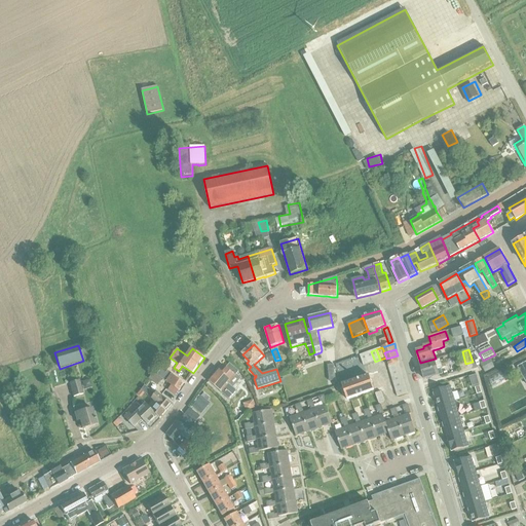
[(370,364),(375,362),(371,351),(366,353),(370,364)]
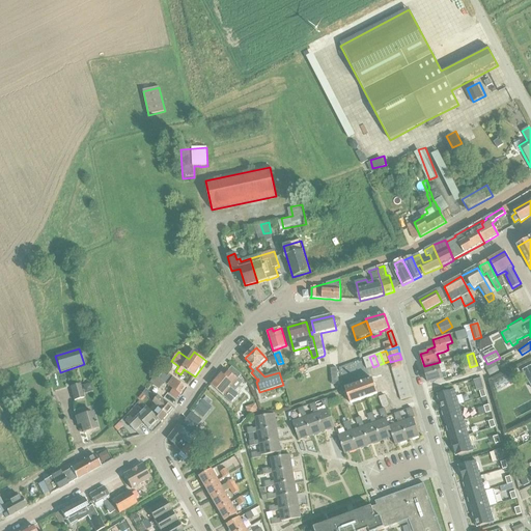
[(470,367),(467,355),(460,357),(464,369),(470,367)]
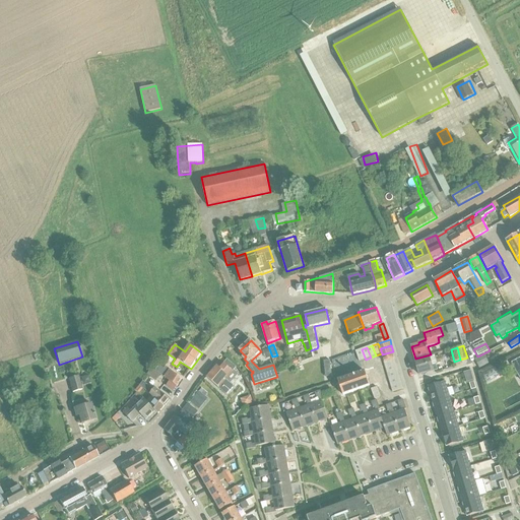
[(358,350),(355,350),(358,353),(361,362),(366,360),(362,349),(358,350)]
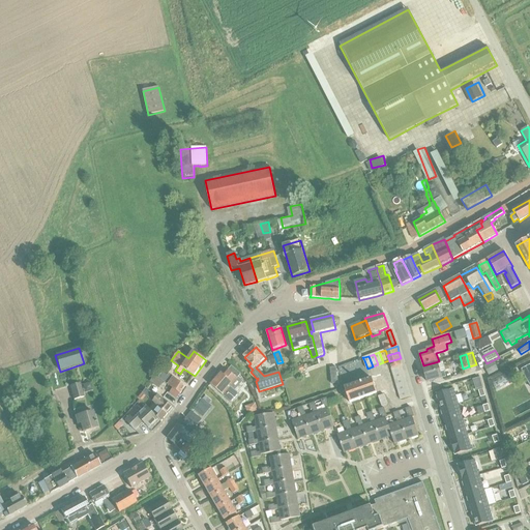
[(389,361),(387,362),(390,369),(392,367),(392,370),(403,366),(401,358),(389,361)]
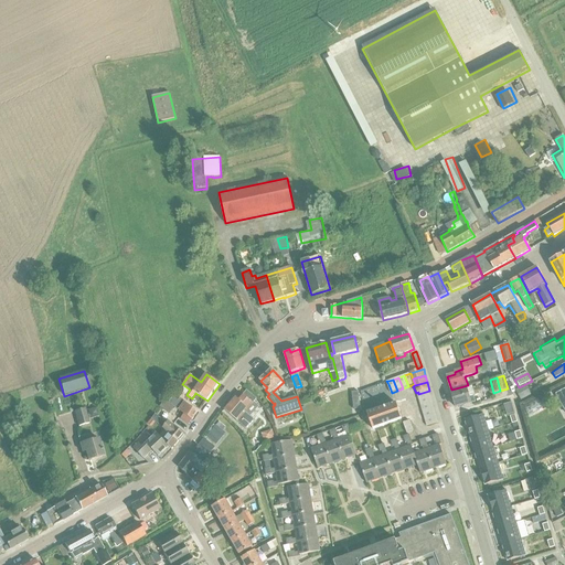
[(526,385),(515,391),(521,401),(532,395),(526,385)]
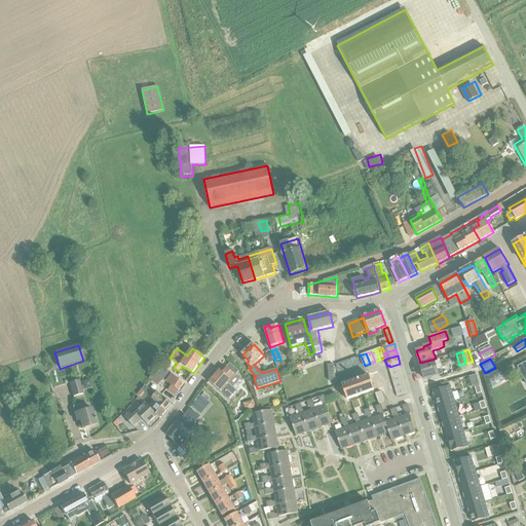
[(439,360),(420,365),(425,379),(443,374),(439,360)]
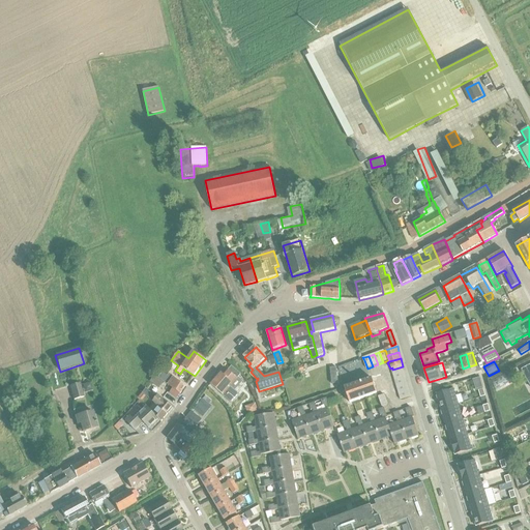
[(332,364),(333,382),(342,382),(340,364),(332,364)]
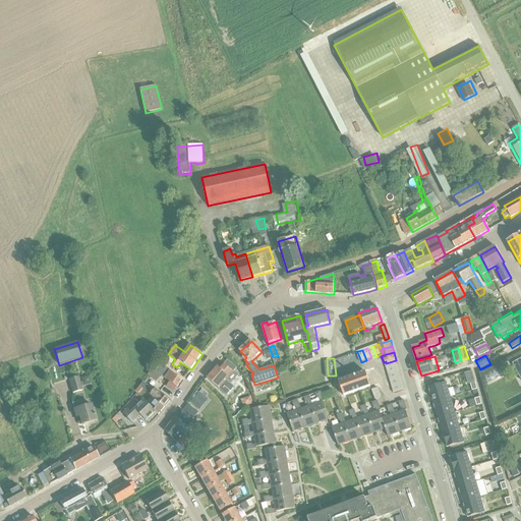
[(386,363),(387,369),(398,366),(396,360),(386,363)]
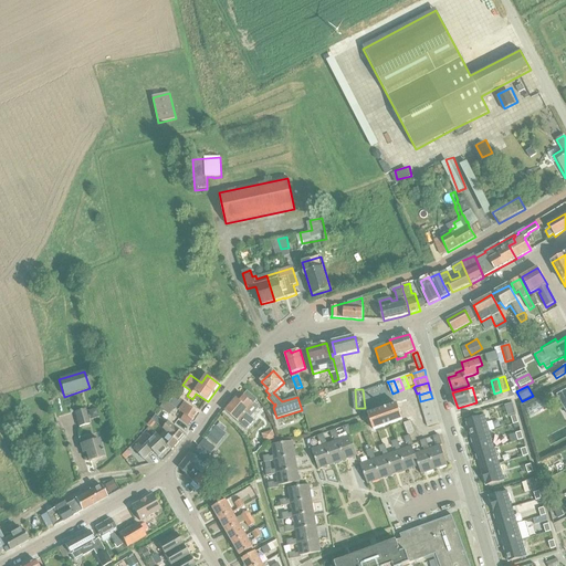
[(236,398),(226,410),(239,421),(238,423),(247,430),(254,421),(245,413),(253,404),(243,396),(239,401),(236,398)]
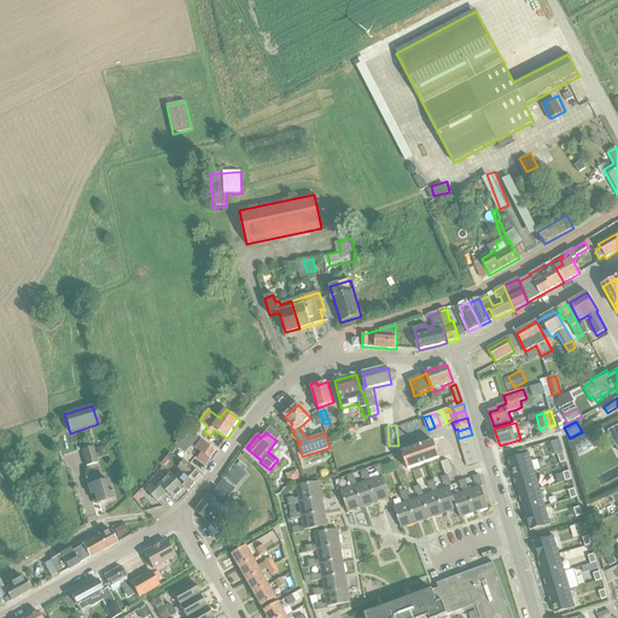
[(185,441),(192,447),(210,460),(216,450),(203,441),(197,437),(194,439),(190,435),(185,441)]
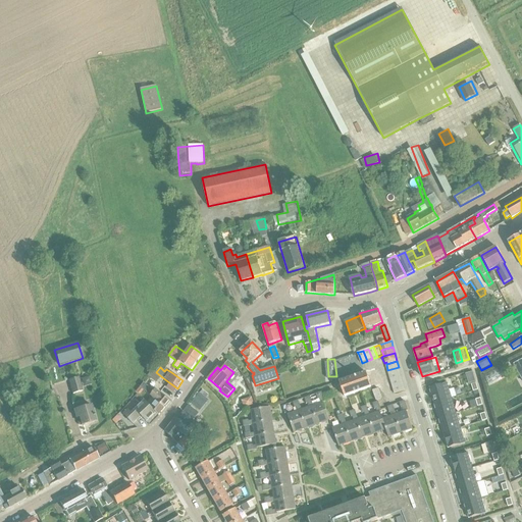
[(400,373),(399,367),(387,370),(389,376),(400,373)]
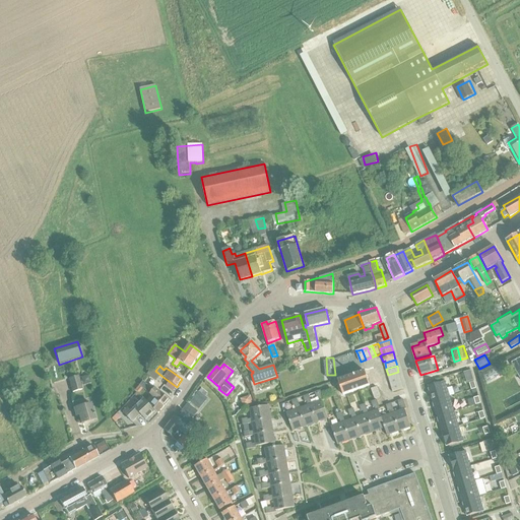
[(465,371),(469,381),(475,378),(471,368),(465,371)]
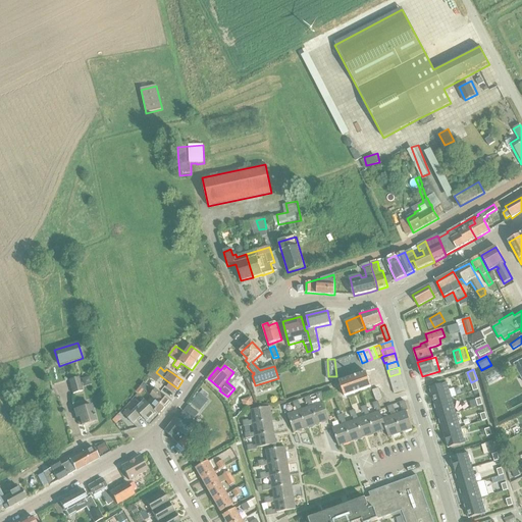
[(367,373),(359,375),(340,382),(345,397),(372,387),(367,373)]
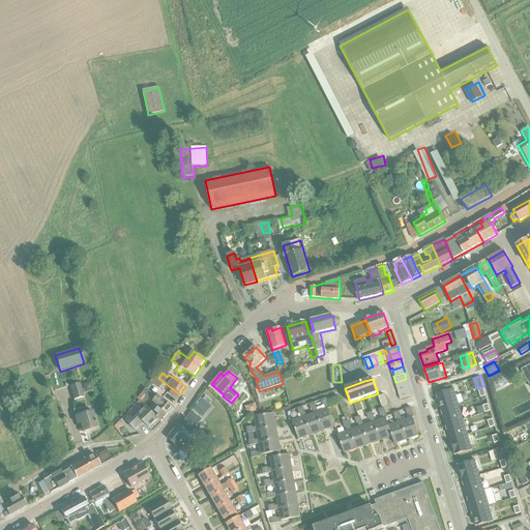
[(408,384),(406,379),(395,382),(396,387),(408,384)]
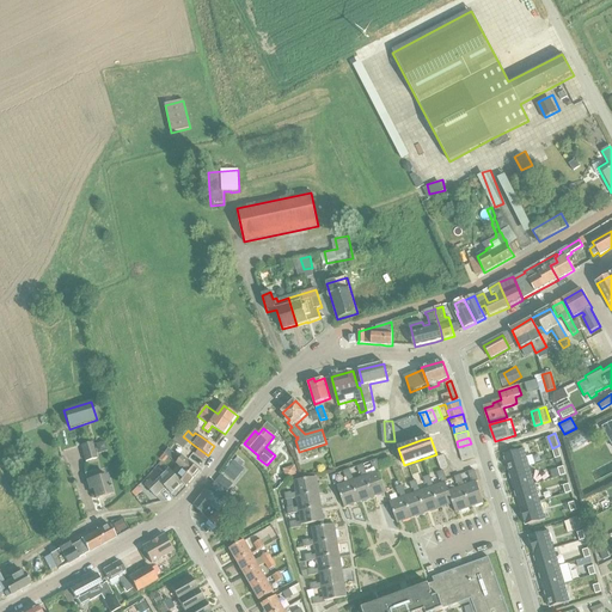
[(80,446),(85,461),(96,459),(92,442),(80,446)]
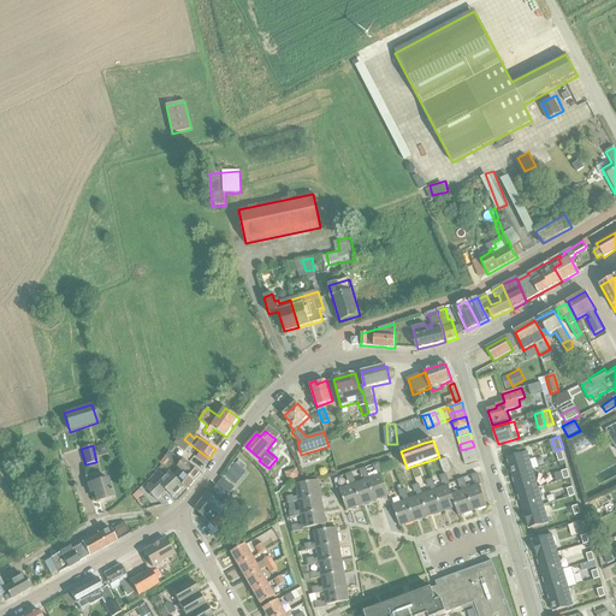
[(475,454),(474,446),(461,450),(463,457),(475,454)]
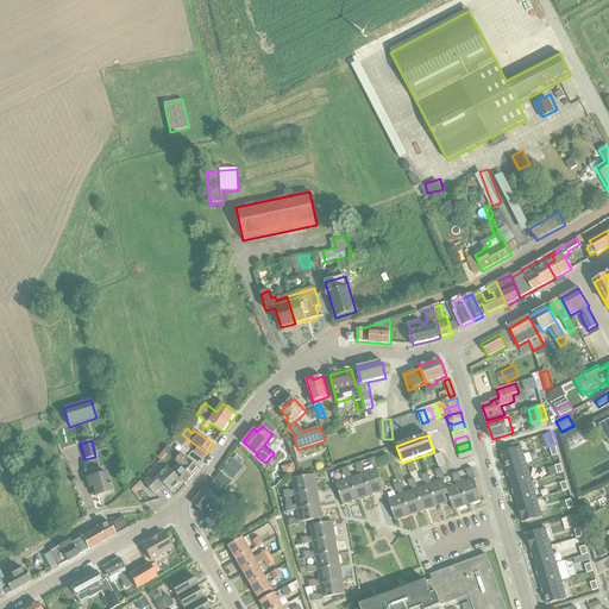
[(176,462),(183,469),(193,476),(200,469),(182,456),(180,457),(169,447),(165,452),(174,459),(176,462)]
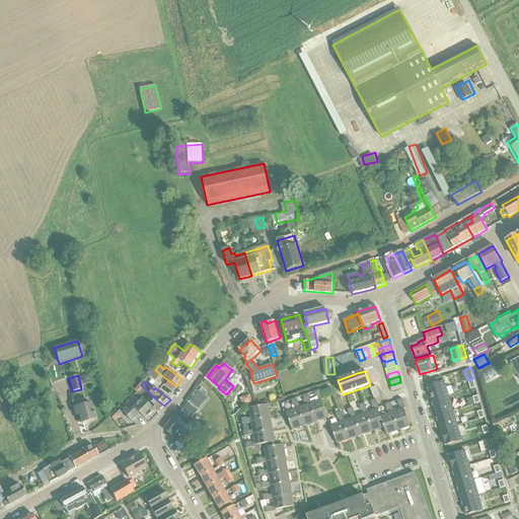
[(444,381),(428,386),(432,400),(449,396),(449,395),(446,388),(444,381)]
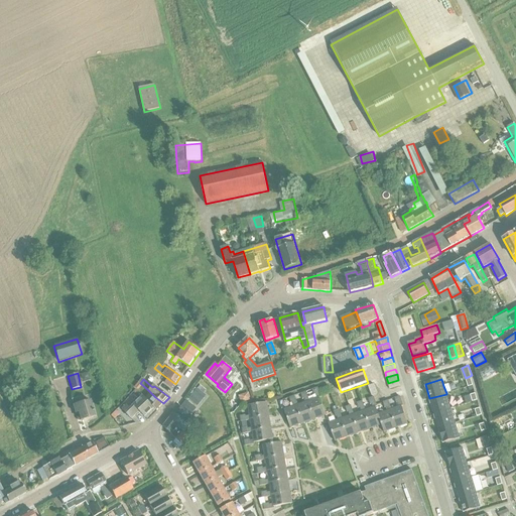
[(398,380),(388,383),(389,389),(400,386),(398,380)]
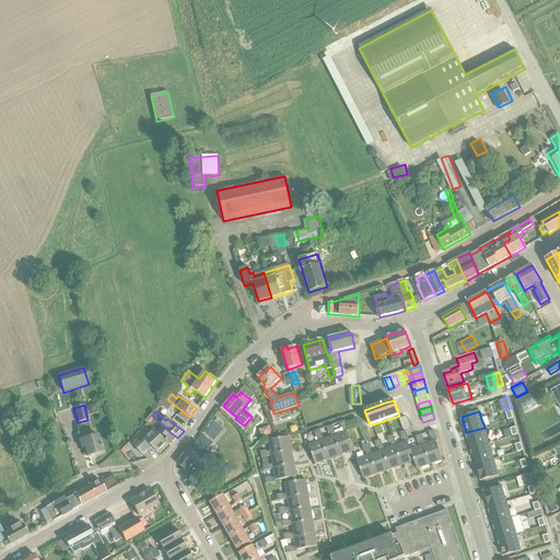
[(399,419),(403,429),(403,430),(409,428),(406,417),(399,419)]
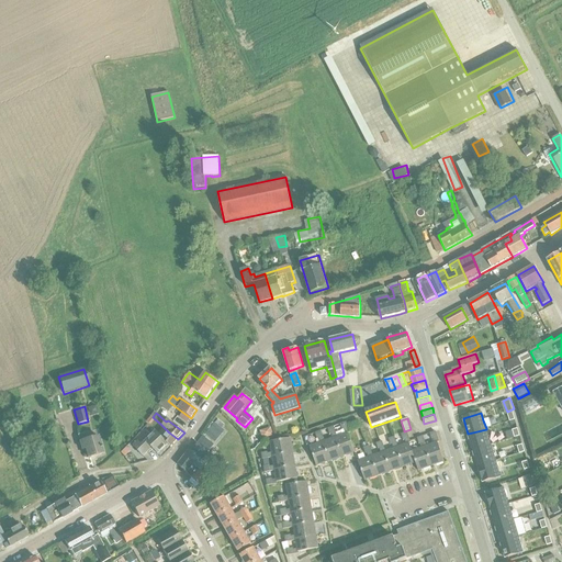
[(227,427),(218,420),(209,433),(217,440),(227,427)]
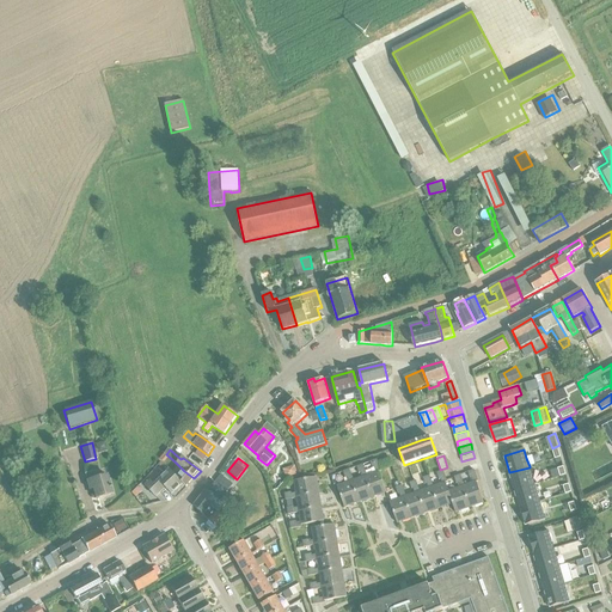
[(377,472),(367,476),(375,497),(386,493),(379,472),(381,472),(377,460),(371,463),(373,469),(374,467),(377,472)]
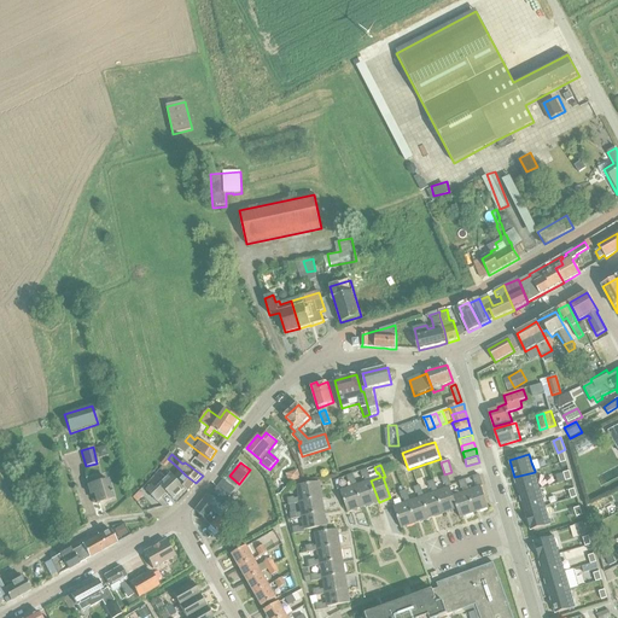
[(289,471),(291,481),(303,477),(299,467),(289,471)]
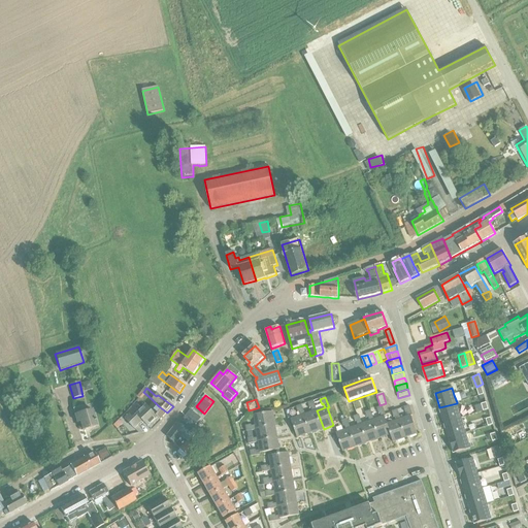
[(152,404),(149,407),(158,418),(161,420),(167,413),(159,406),(158,404),(154,401),(152,404)]
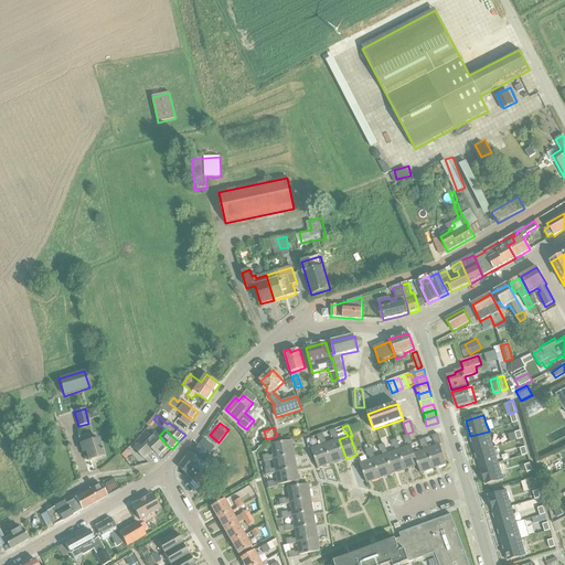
[(334,440),(327,444),(333,464),(347,459),(339,439),(336,429),(330,432),(331,437),(332,436),(334,440)]
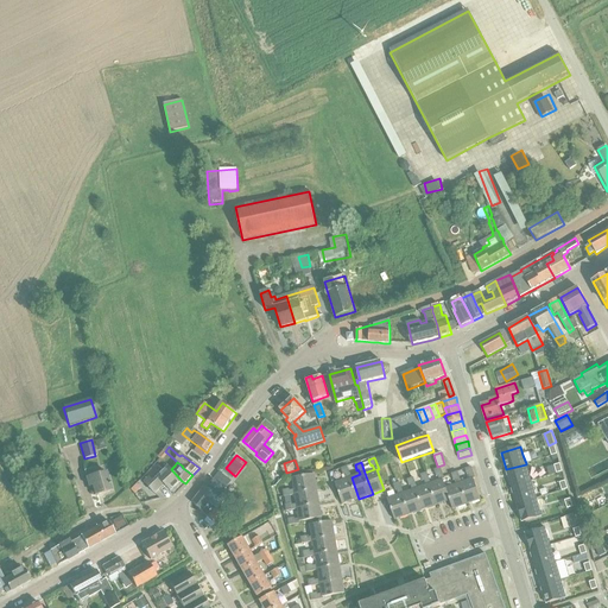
[(526,464),(506,469),(511,487),(531,481),(526,464)]
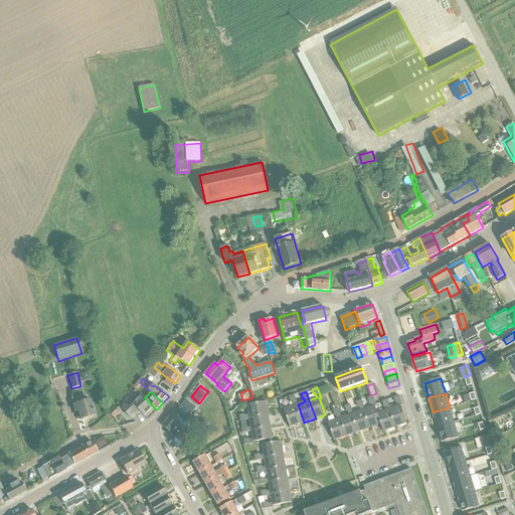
[(127,404),(122,408),(127,413),(131,418),(139,411),(144,416),(154,407),(145,397),(143,395),(130,407),(127,404)]
